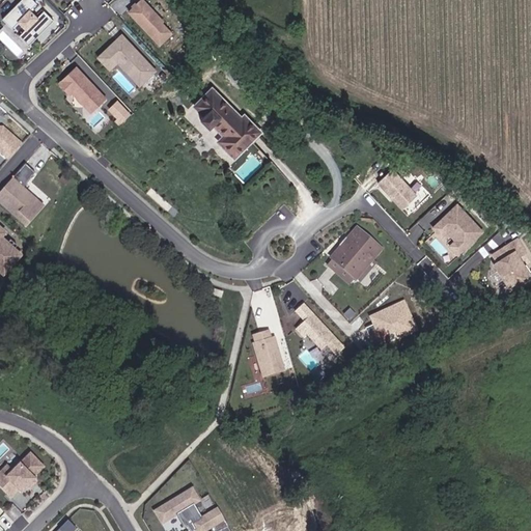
[(30,44),(55,19),(46,9),(38,17),(31,9),(38,2),(36,0),(21,0),(4,17),(14,27),(21,20),(28,27),(21,34),(30,44)]
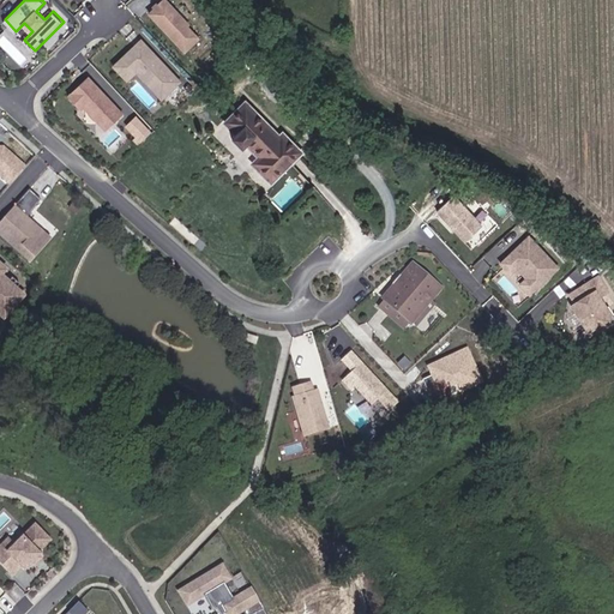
[(203,37),(164,0),(162,0),(148,14),(187,53),(203,37)]
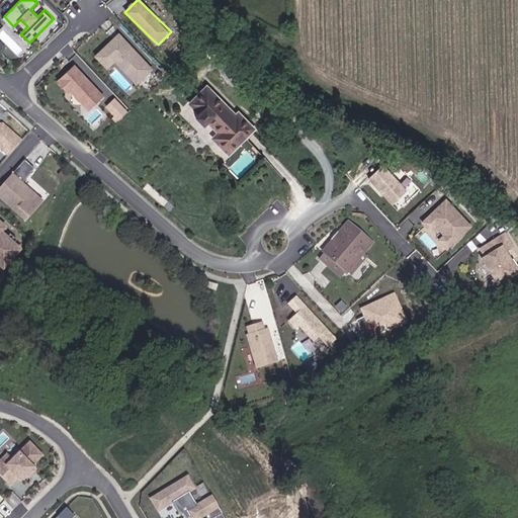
[(13,28),(19,33),(24,27),(18,22),(13,28)]
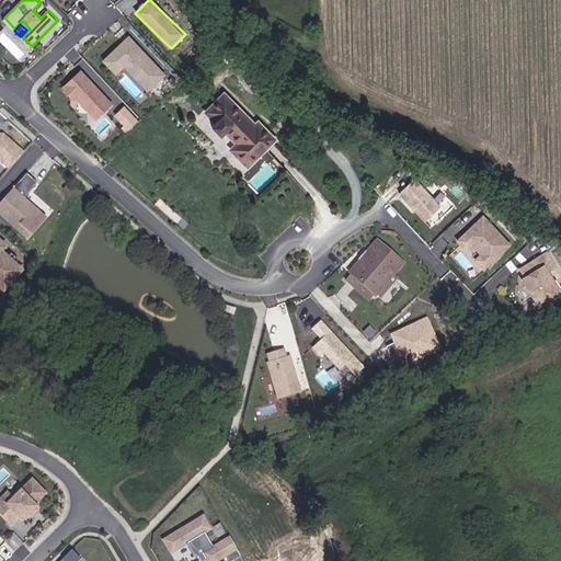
[(167,72),(130,34),(105,58),(117,71),(126,64),(140,79),(148,71),(158,81),(167,72)]
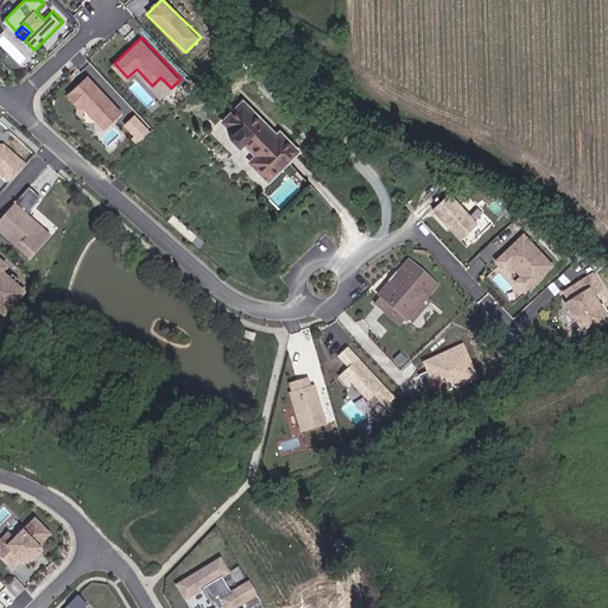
[(122,111),(89,75),(69,93),(81,106),(83,103),(105,127),(122,111)]
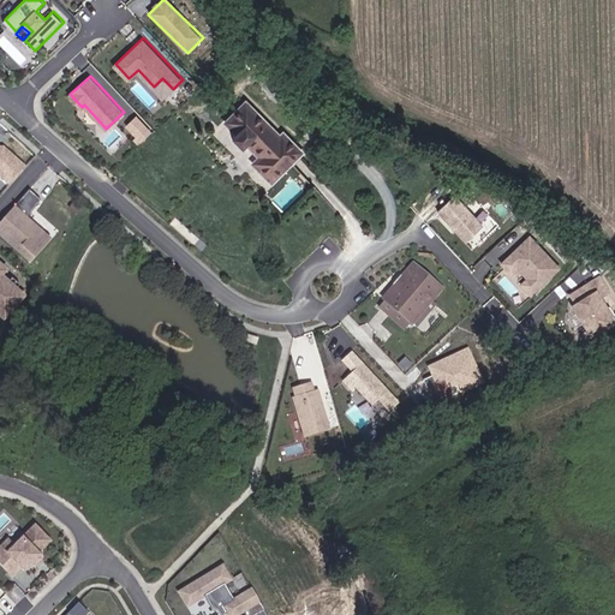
[(165,97),(173,89),(162,78),(154,87),(165,97)]
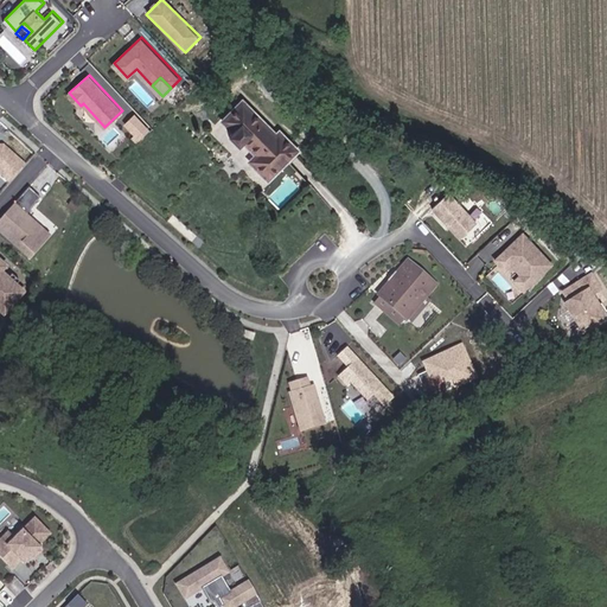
[(247,90),(216,119),(228,131),(222,135),(232,147),(238,142),(251,154),(243,161),(262,183),(305,144),(286,121),(281,127),(247,90)]
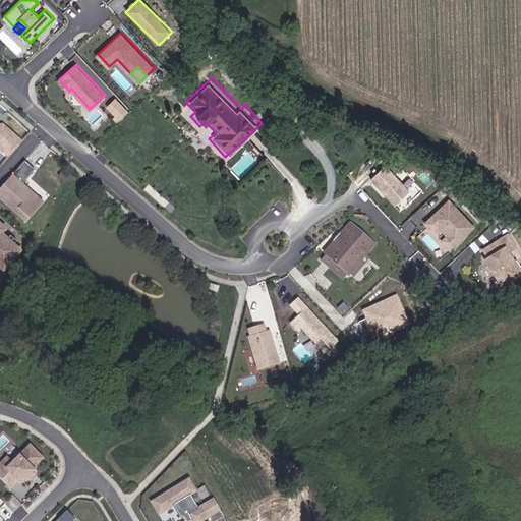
[(116,97),(106,107),(119,121),(129,111),(116,97)]
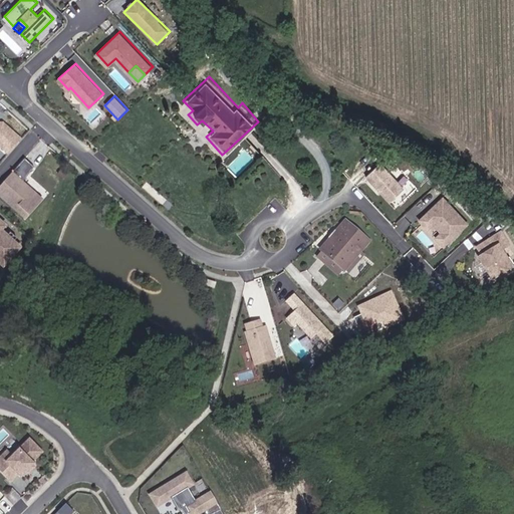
[(22,138),(4,121),(2,124),(0,122),(0,144),(9,153),(22,138)]
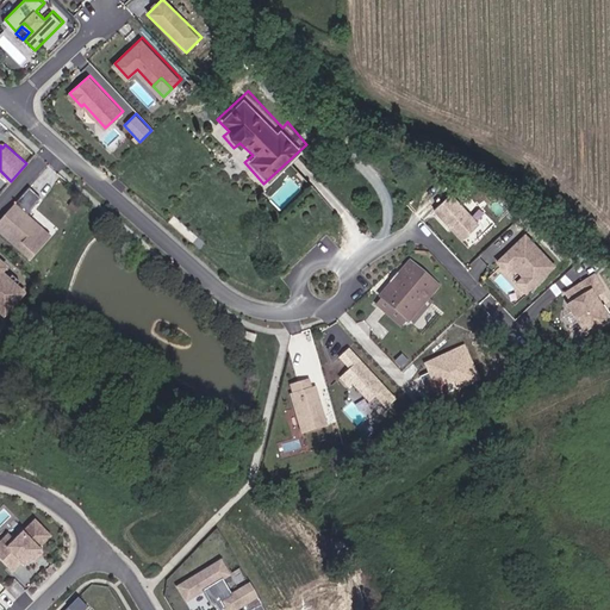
[(481,224),(453,194),(436,209),(465,240),(481,224)]
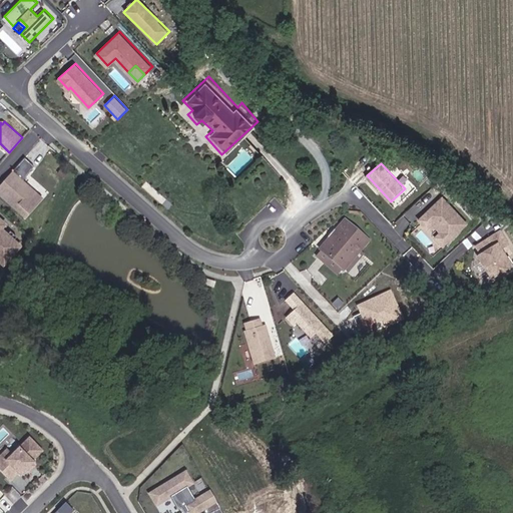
[(44,198),(11,171),(0,184),(0,198),(26,220),(44,198)]
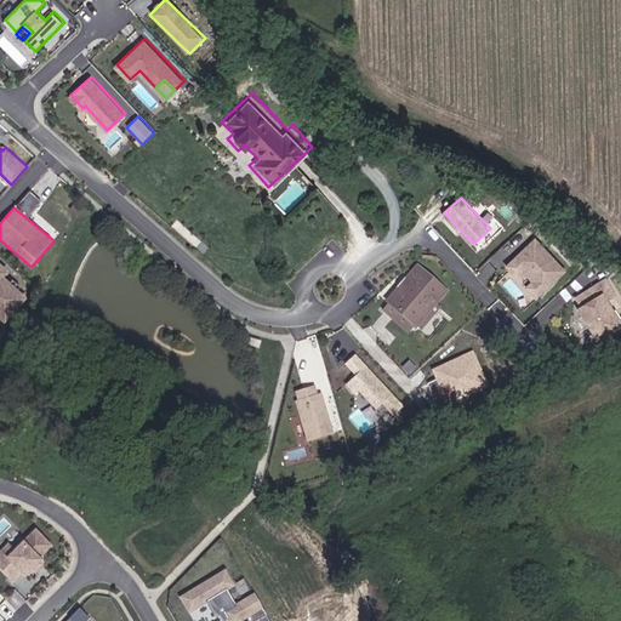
[(567,273),(539,241),(508,267),(518,278),(525,272),(535,283),(528,289),(537,300),(567,273)]
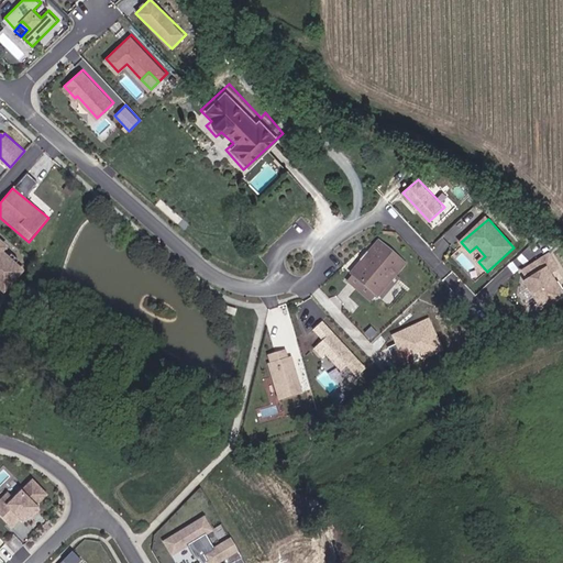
[(9,245),(0,238),(0,290),(4,296),(25,272),(3,252),(9,245)]
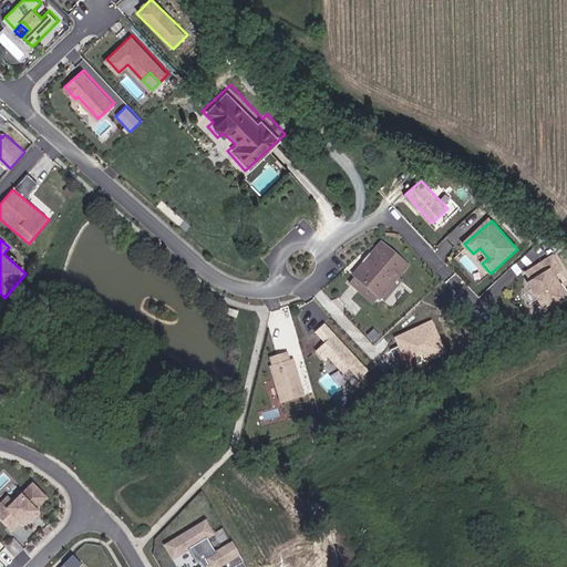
[(357,282),(382,305),(408,270),(382,250),(357,282)]
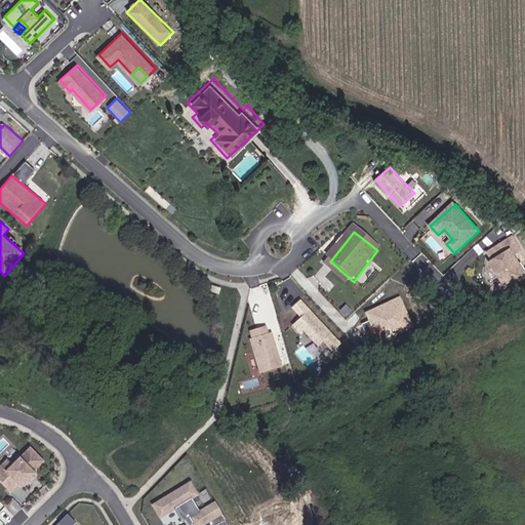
[(505,286),(524,273),(524,270),(521,264),(518,266),(513,257),(521,252),(514,239),(488,254),(493,263),(491,268),(498,279),(499,278),(505,286)]
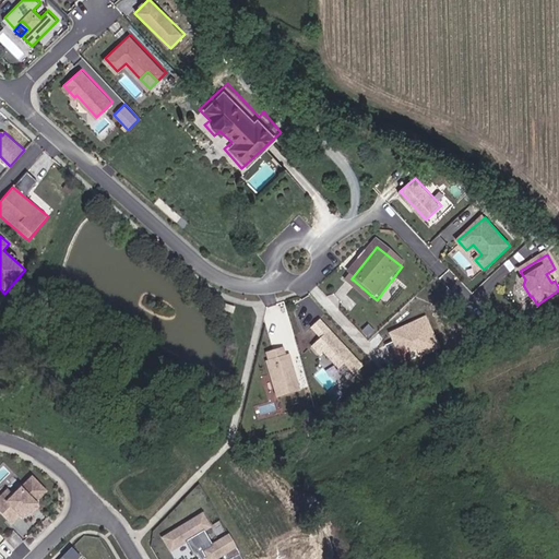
[(427,313),(407,322),(389,331),(403,363),(441,346),(427,313)]
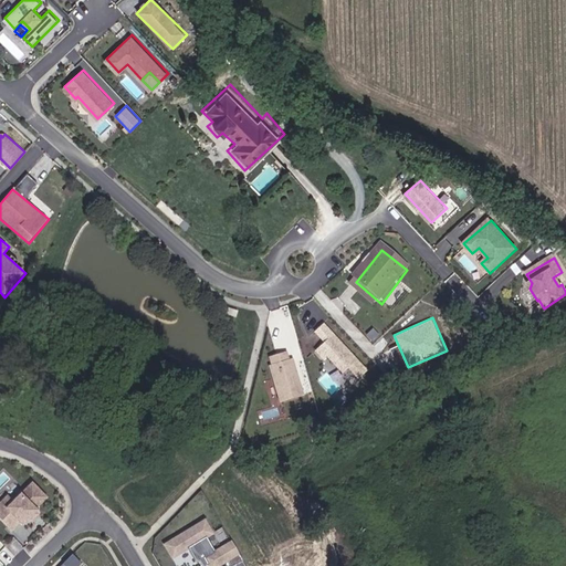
[(368,371),(325,324),(316,332),(326,343),(317,350),(325,359),(327,356),(343,374),(349,368),(359,379),(368,371)]
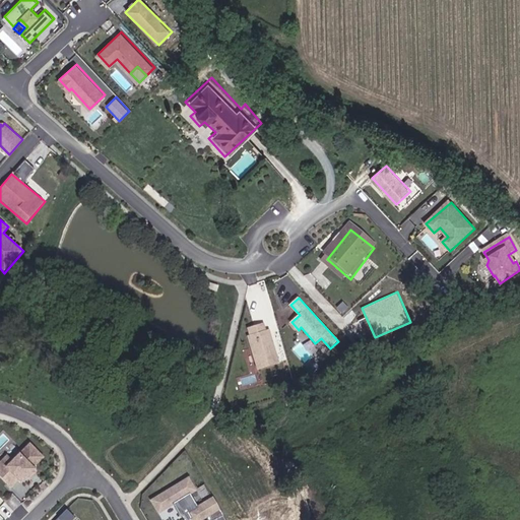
[(276,363),(272,346),(274,346),(270,330),(266,331),(264,324),(249,328),(251,335),(254,334),(263,367),(276,363)]
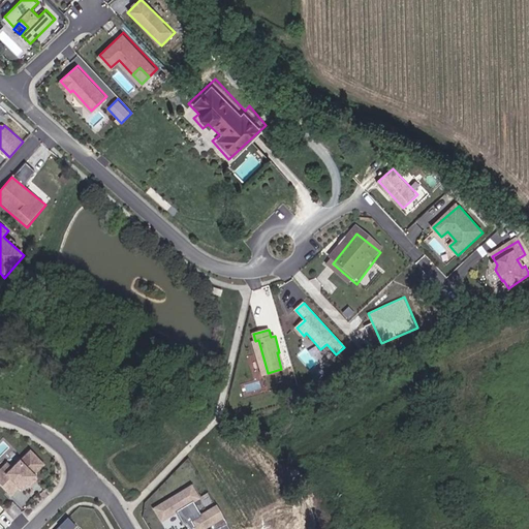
[(1,470),(0,470),(0,484),(11,496),(19,489),(21,491),(29,484),(33,480),(34,478),(32,476),(43,466),(31,454),(20,464),(18,462),(10,469),(5,474),(1,470)]
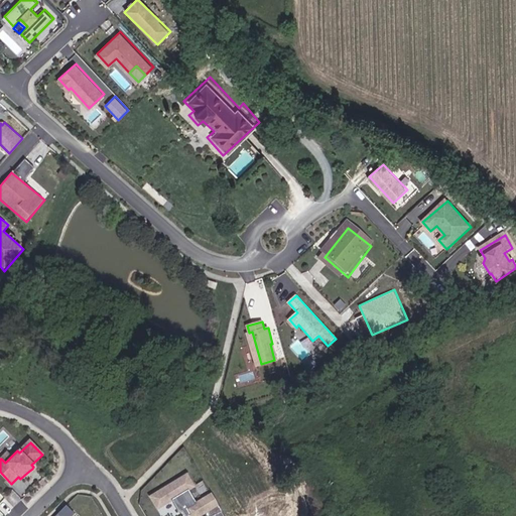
[(1,459),(5,463),(10,458),(7,454),(1,459)]
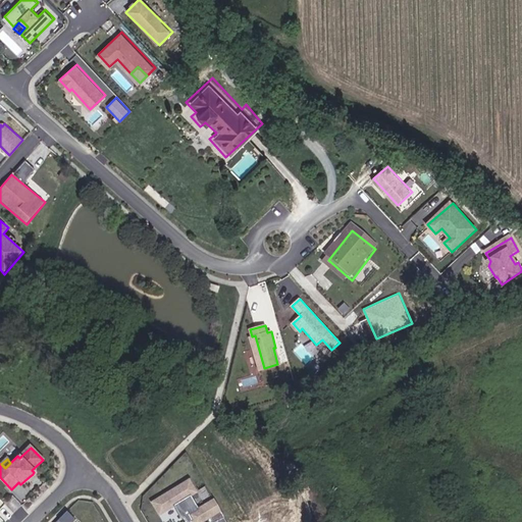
[(192,521),(201,521),(208,518),(210,521),(215,521),(224,518),(213,501),(198,510),(190,496),(195,492),(189,481),(151,504),(158,516),(173,507),(180,520),(184,519),(185,521),(191,521),(192,521)]
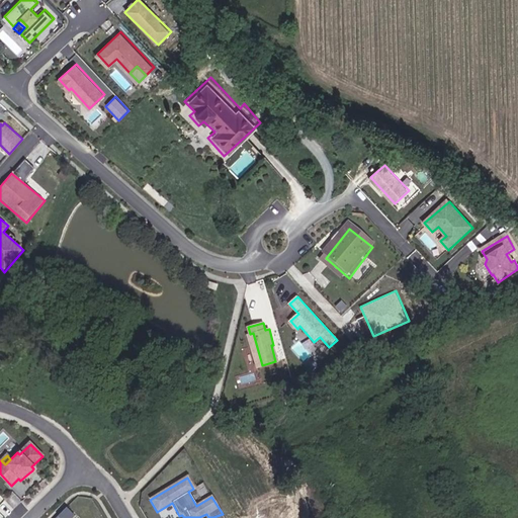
[(70,517),(73,516),(66,508),(57,517),(58,517),(70,517)]
